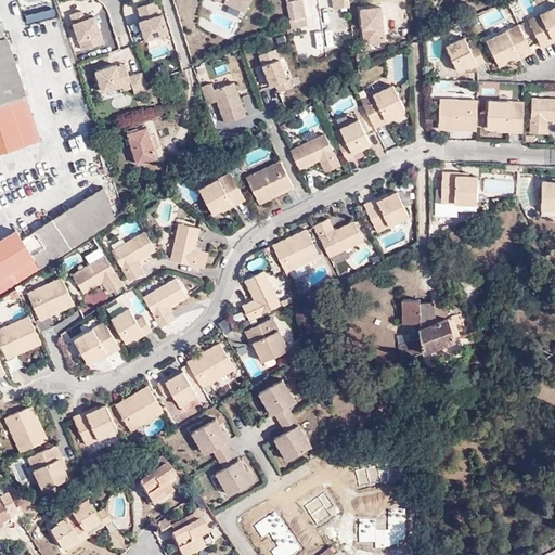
[(159,10),(155,0),(153,0),(138,5),(142,18),(140,20),(146,38),(169,30),(163,12),(160,12),(154,14),(153,12),(159,10)]
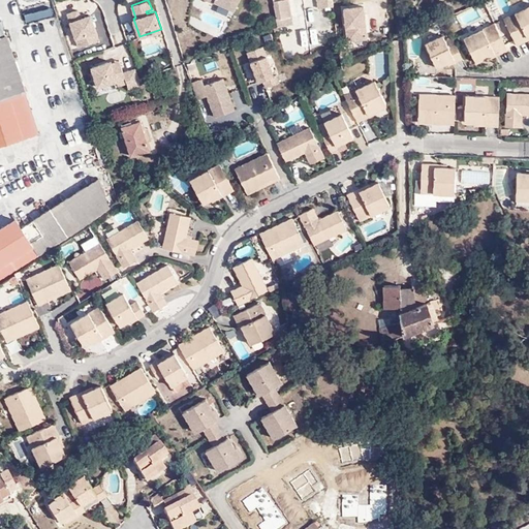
[(213,0),(234,10),(238,0),(209,0),(213,2),(213,0)]
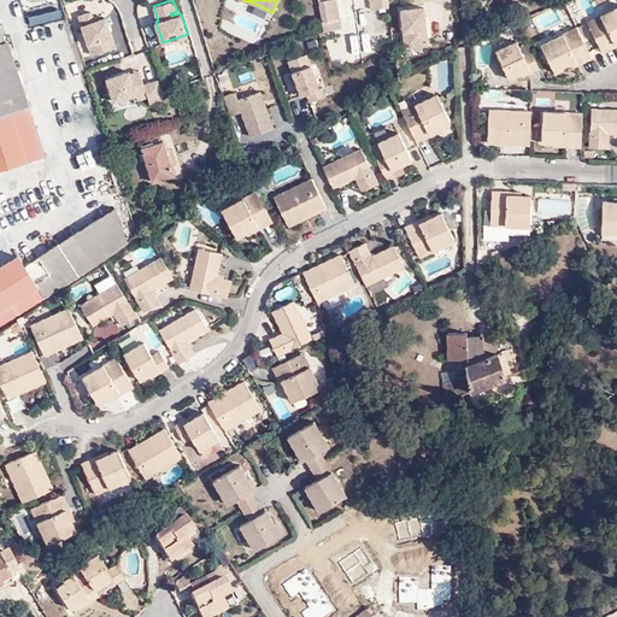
[(321,0),(324,29),(341,27),(336,0),(321,0)]
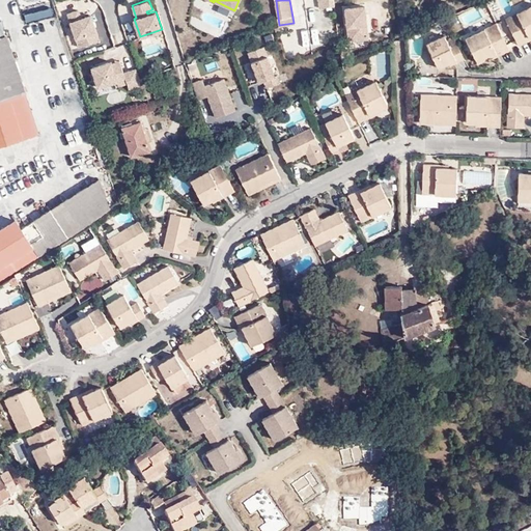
[(530,32),(530,2),(505,16),(518,43),(530,36),(528,34),(530,32)]
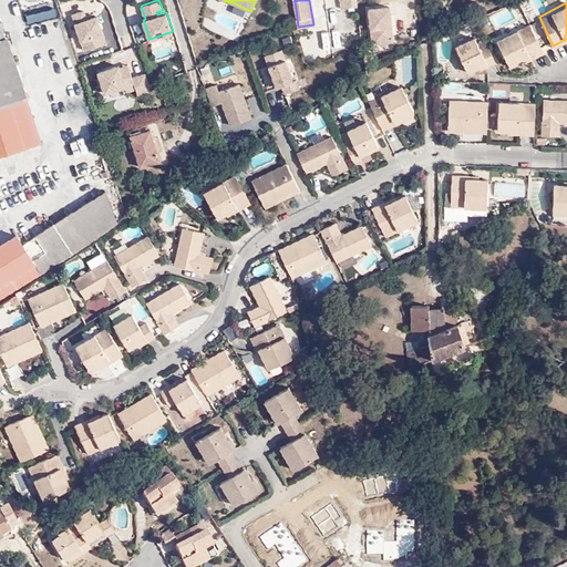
[(27,22),(58,16),(55,7),(24,13),(27,22)]
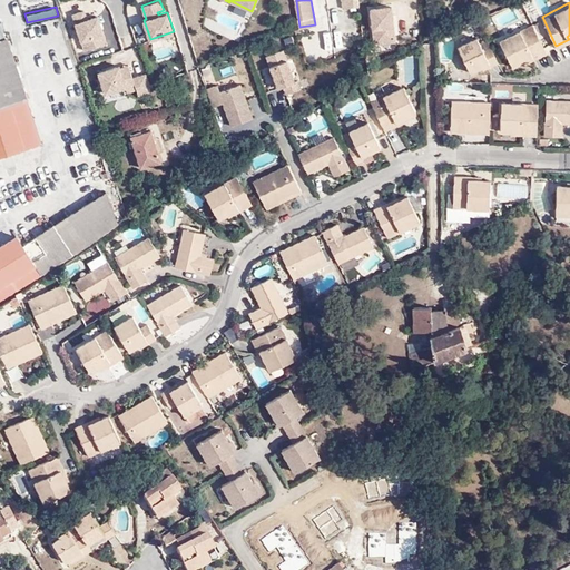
[(391,8),(371,10),(374,46),(394,43),(391,8)]
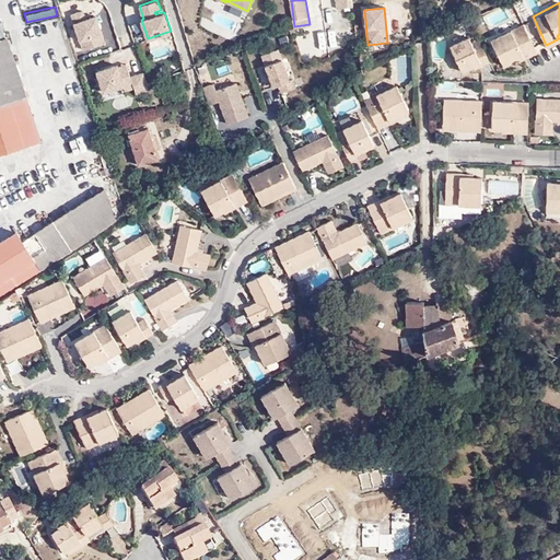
[(328,56),(326,23),(331,22),(330,10),(313,12),(315,37),(300,38),(301,58),(328,56)]
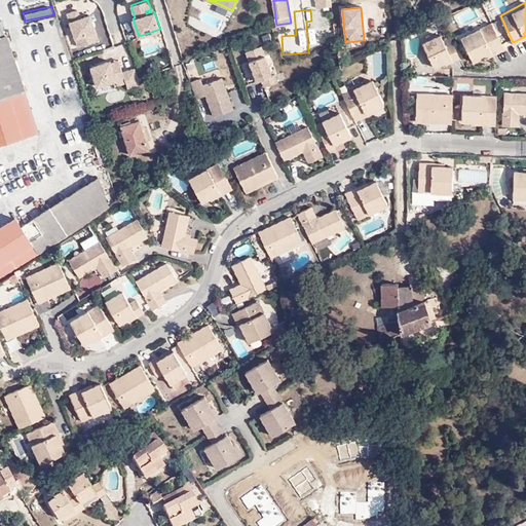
[(77,10),(67,13),(78,46),(99,39),(90,14),(80,19),(77,10)]
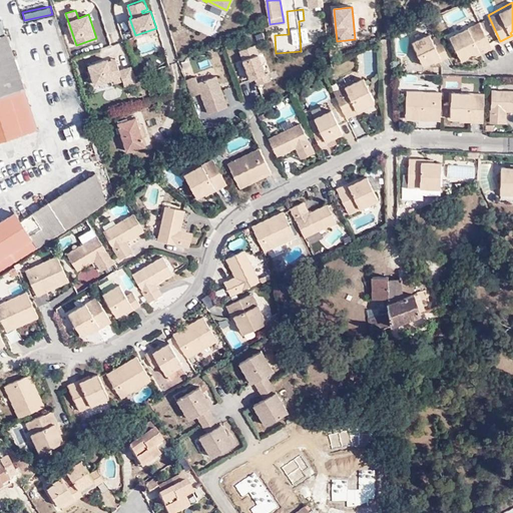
[(492,45),(480,20),(451,36),(462,56),(478,49),(480,52),(492,45)]
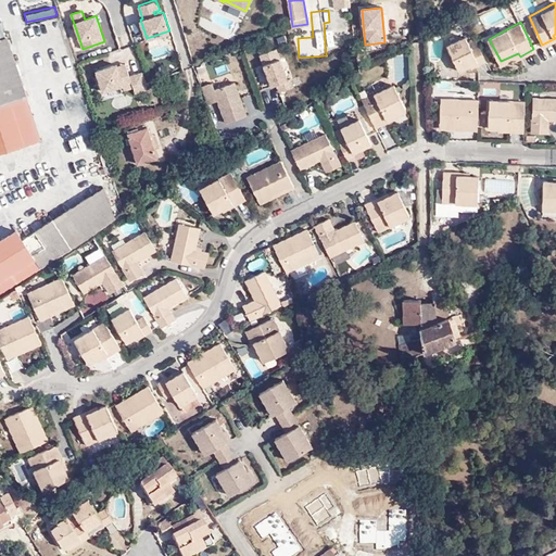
[(0,23),(0,152),(37,141),(0,23)]
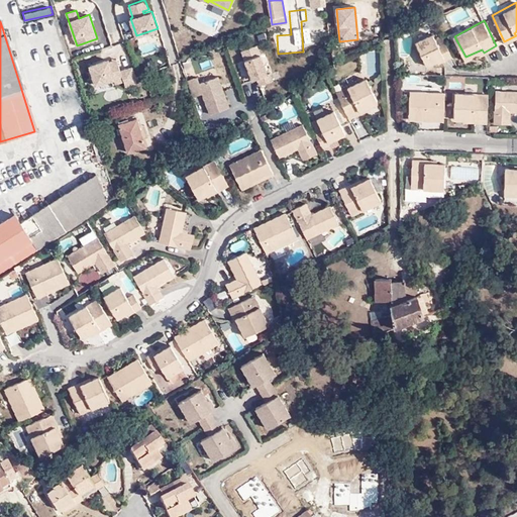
[(304,42),(313,42),(312,27),(303,27),(304,42)]
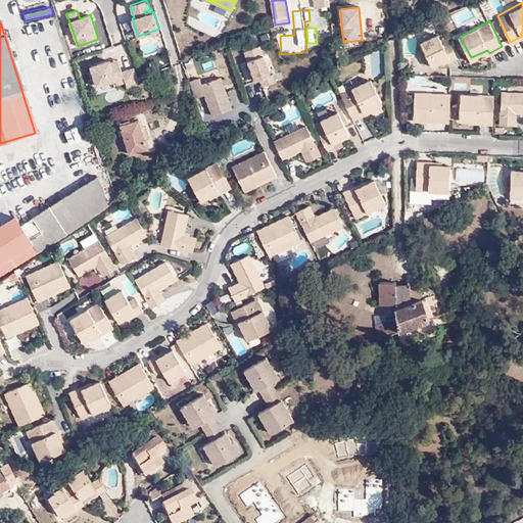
[(458,54),(450,40),(442,44),(436,32),(419,41),(431,64),(447,56),(448,59),(458,54)]
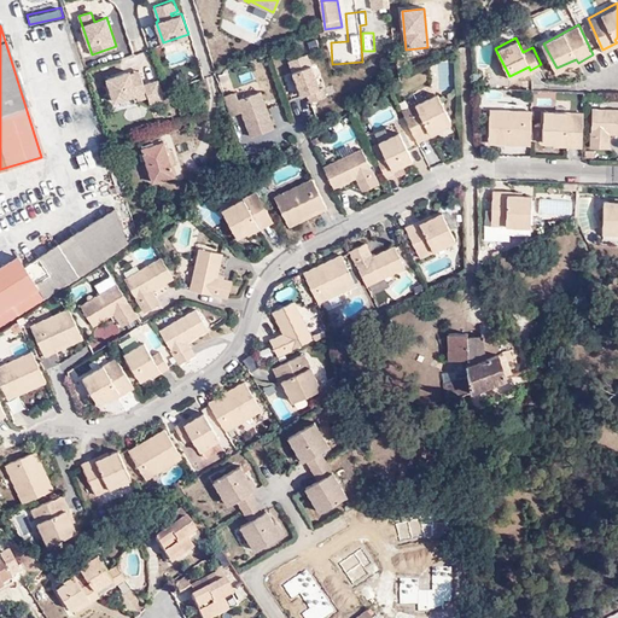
[(453,86),(452,60),(437,62),(438,87),(453,86)]
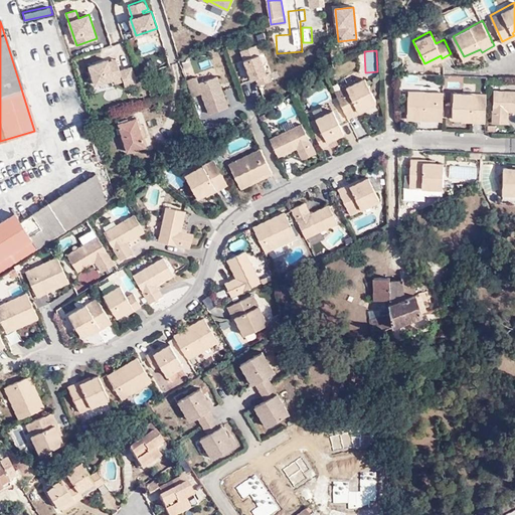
[(259,53),(243,59),(250,78),(254,77),(258,84),(272,78),(269,71),(267,72),(259,53)]
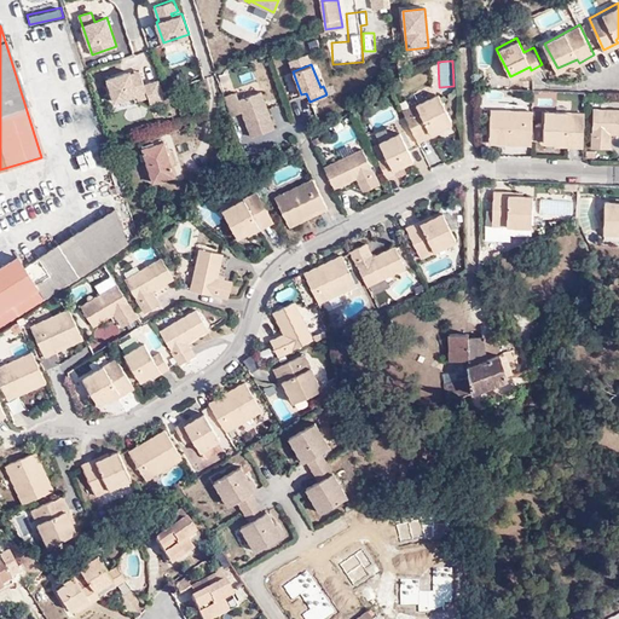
[(202,67),(191,70),(195,79),(204,75),(202,67)]
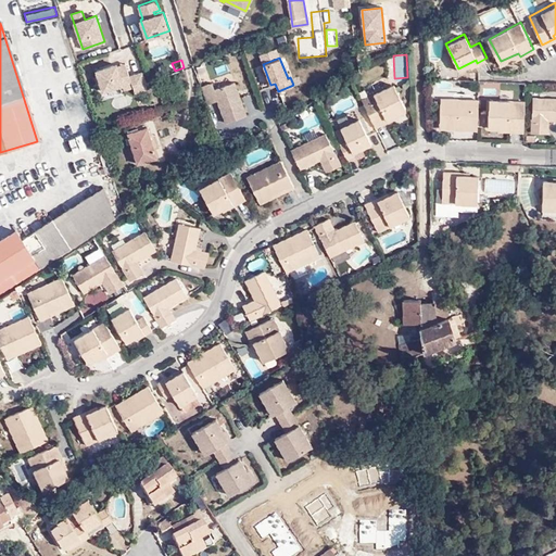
[(116,64),(96,71),(102,90),(122,84),(124,88),(133,85),(135,91),(148,87),(142,71),(129,75),(126,67),(118,71),(116,65),(116,64)]
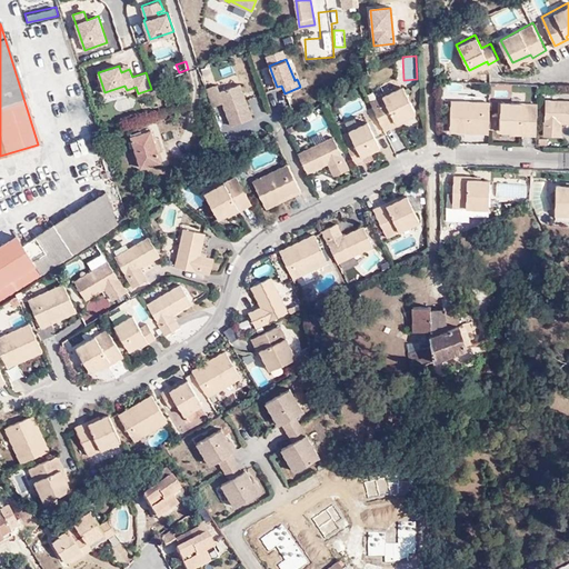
[(216,82),(206,87),(211,105),(221,101),(230,125),(251,117),(239,82),(219,90),(216,82)]
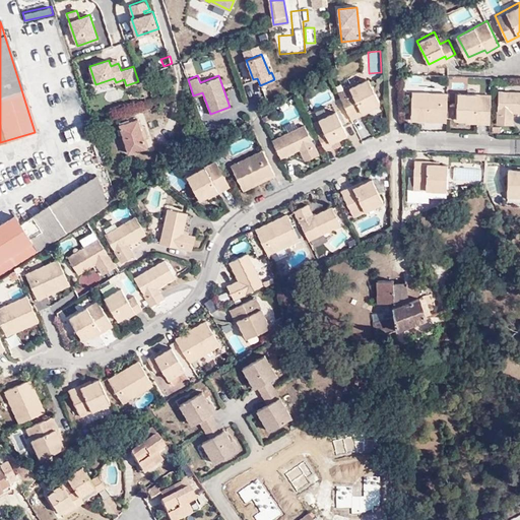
[(367,77),(338,90),(350,117),(362,112),(360,109),(377,101),(367,77)]
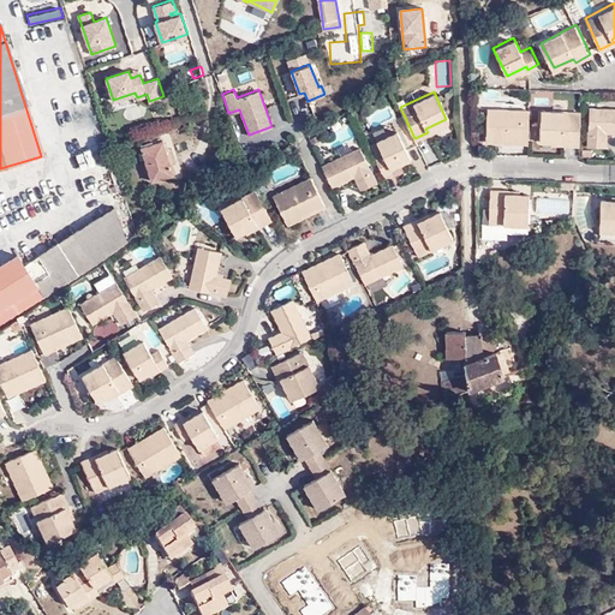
[(530,139),(531,111),(487,107),(483,138),(491,141),(502,141),(502,138),(530,139)]
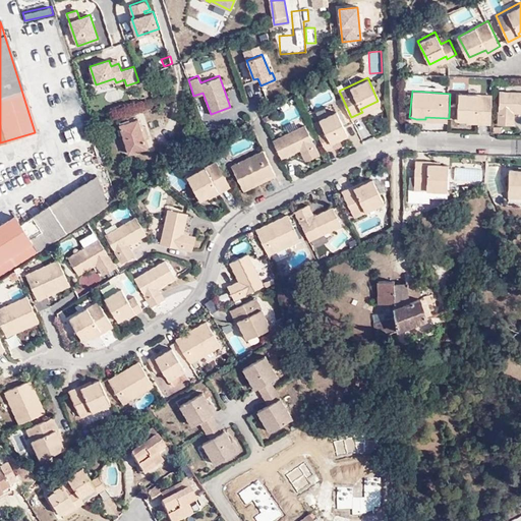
[(520,91),(499,91),(497,122),(512,123),(512,110),(520,110),(520,91)]
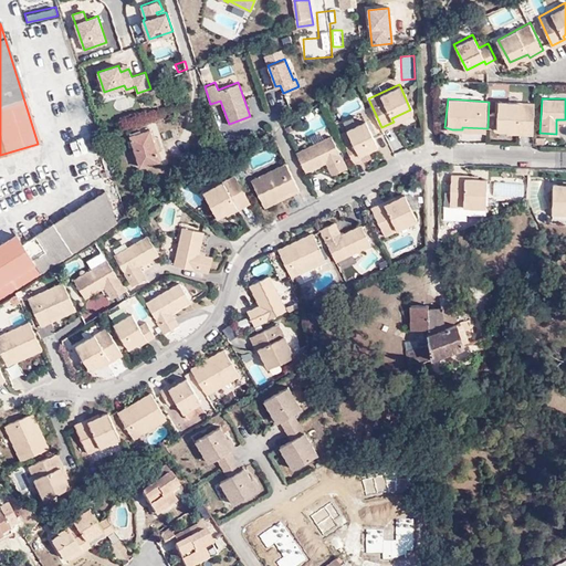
[(533,134),(534,102),(498,100),(495,128),(516,129),(516,133),(533,134)]
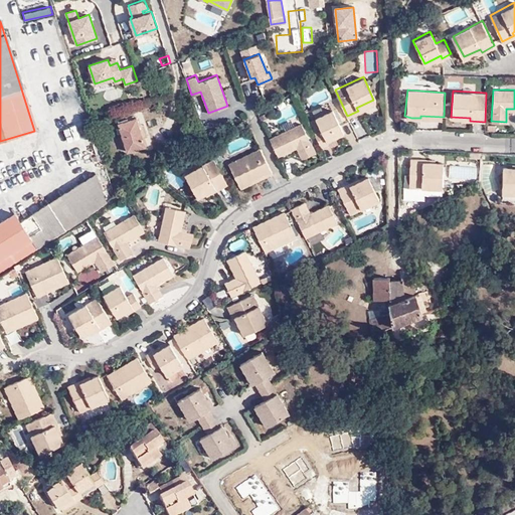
[(318,128),(314,130),(321,144),(326,142),(325,139),(341,131),(331,109),(313,117),(318,128)]
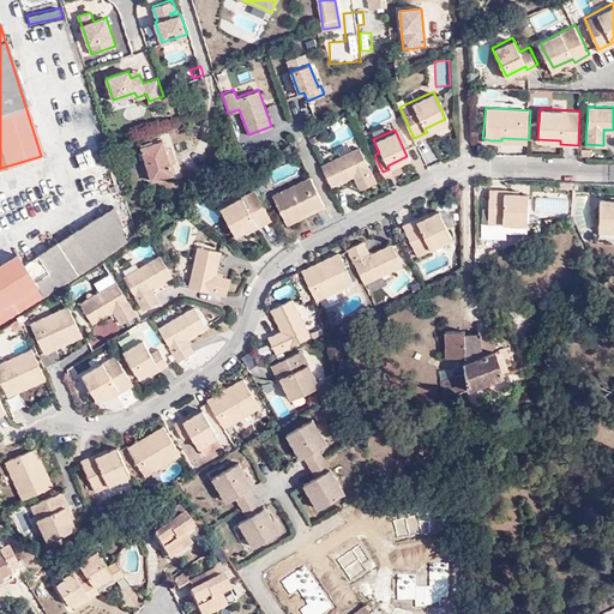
[(139,146),(151,181),(173,174),(162,139),(139,146)]
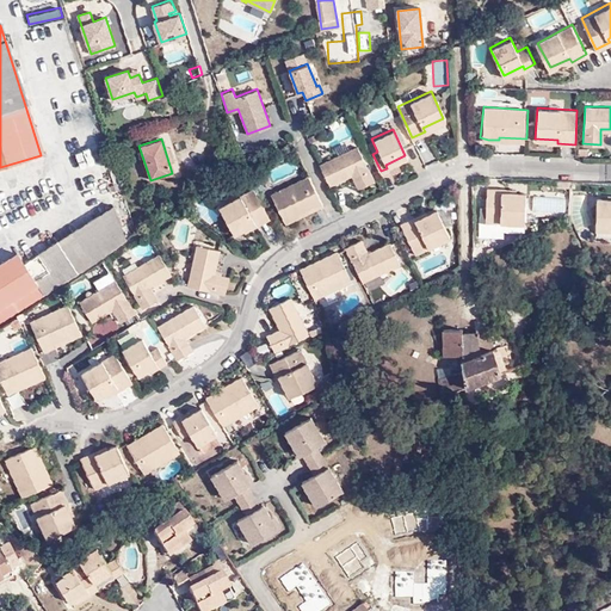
[(356,144),(320,161),(329,183),(350,173),(356,186),(371,178),(356,144)]
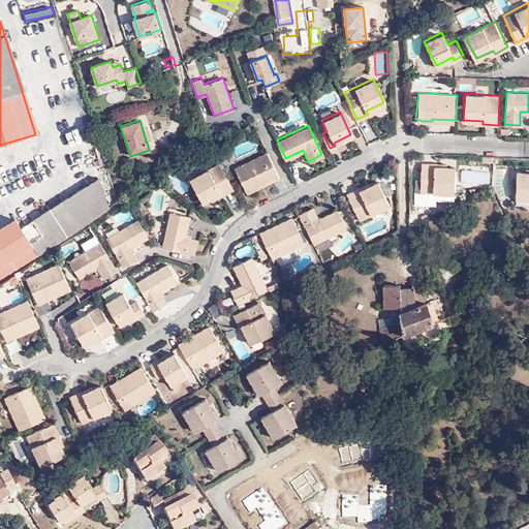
[(363,134),(356,137),(361,147),(367,144),(363,134)]
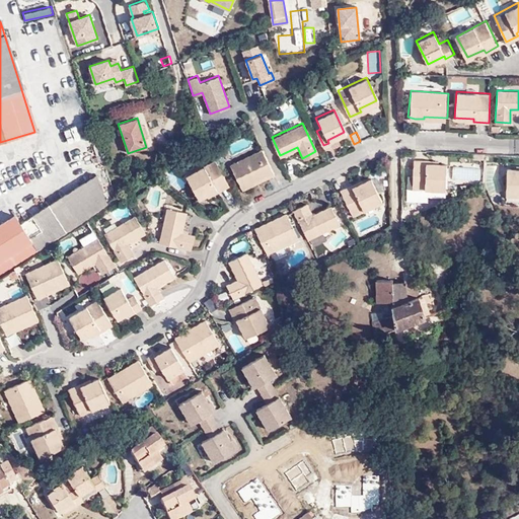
[(273,169),(262,147),(228,161),(239,188),(252,182),(251,179),(273,169)]
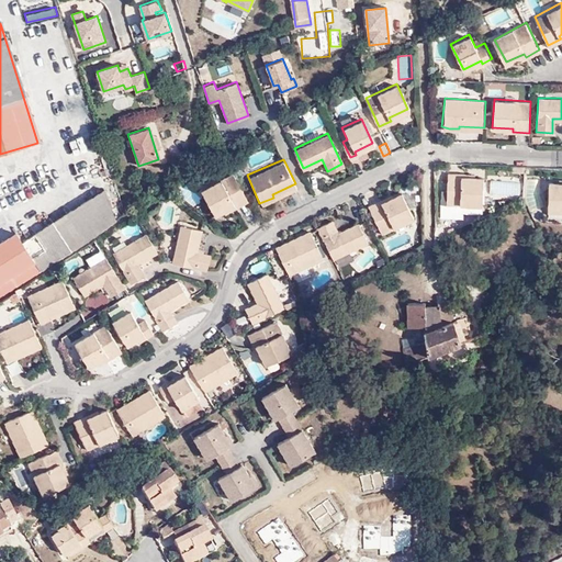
[(461,170),(447,170),(445,202),(480,204),(483,177),(460,176),(461,170)]
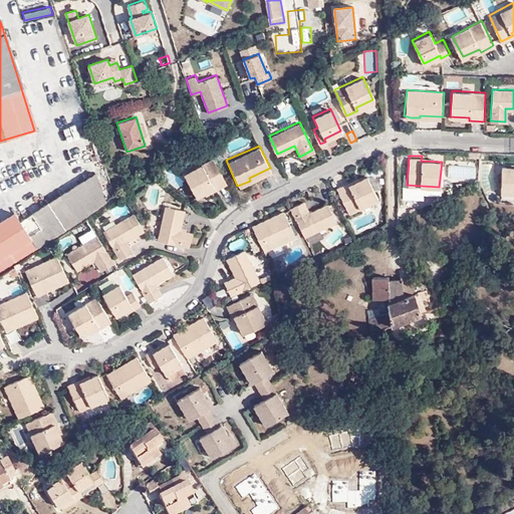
[(227,183),(214,158),(186,173),(198,196),(216,187),(217,189),(227,183)]
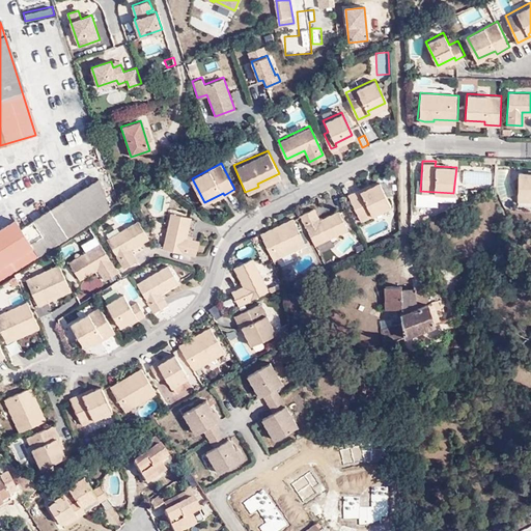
[(492,186),(492,171),(470,171),(470,186),(492,186)]
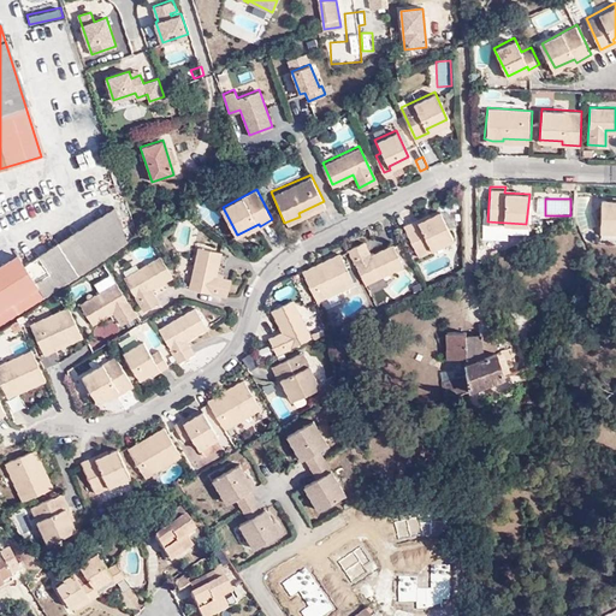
[(615,230),(615,199),(603,199),(600,230),(615,230)]
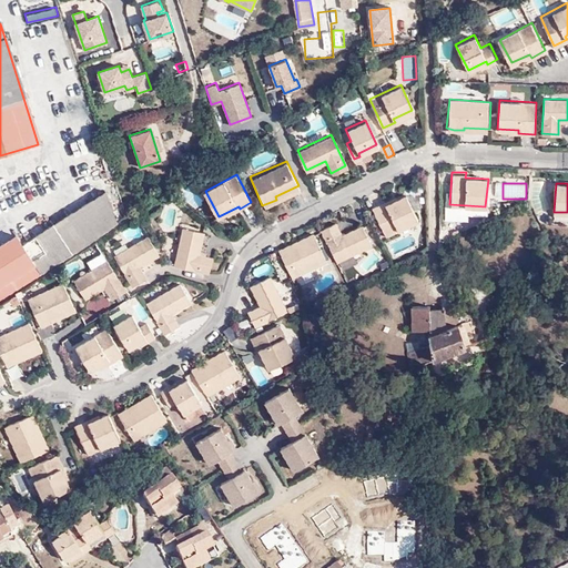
[(0,243),(0,285),(34,264),(40,273),(117,222),(105,190),(22,243),(17,233),(0,243)]
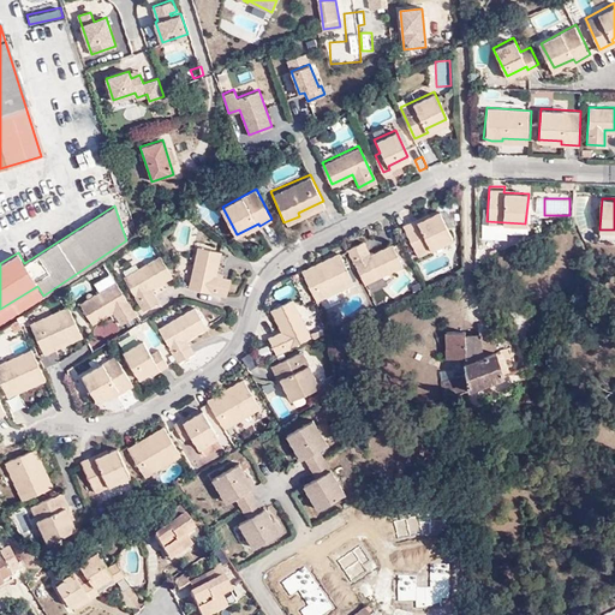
[(415,219),(401,224),(416,255),(449,238),(437,212),(416,221),(415,219)]
